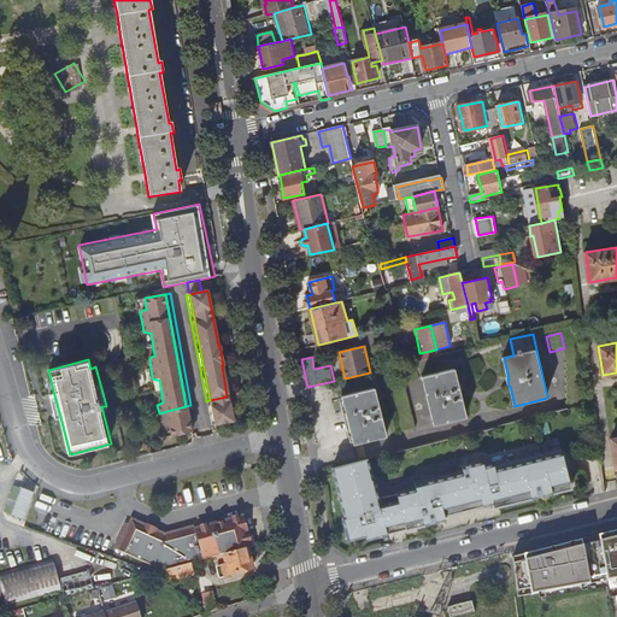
[(403,369),(406,385),(412,382),(419,380),(416,365),(410,366),(410,368),(403,369)]
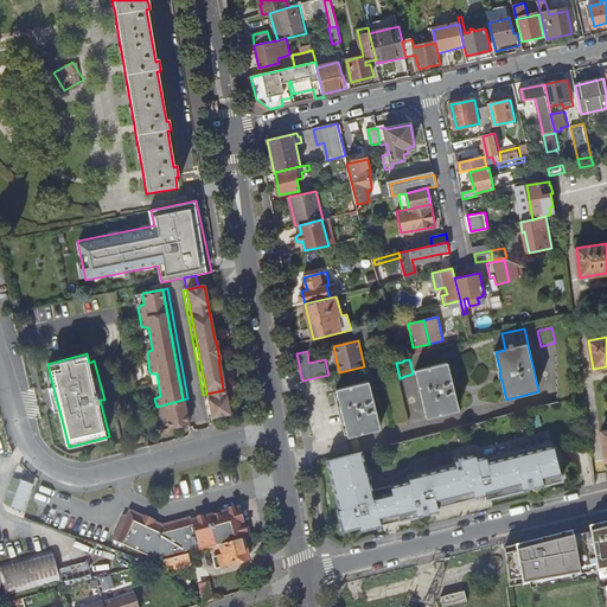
[(416,371),(427,419),(459,410),(454,390),(455,390),(454,383),(453,383),(447,363),(416,371)]
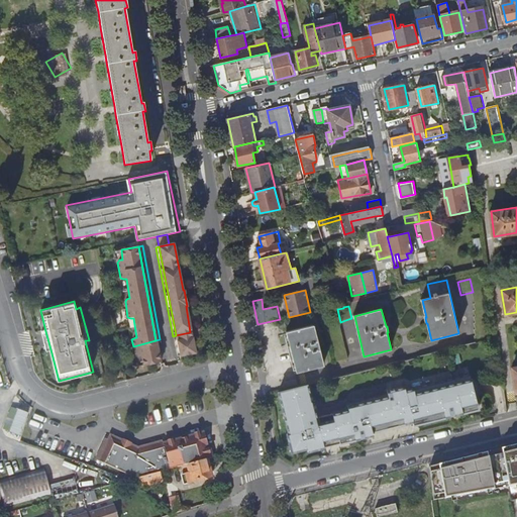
[(340,322),(326,325),(335,364),(348,359),(340,322)]
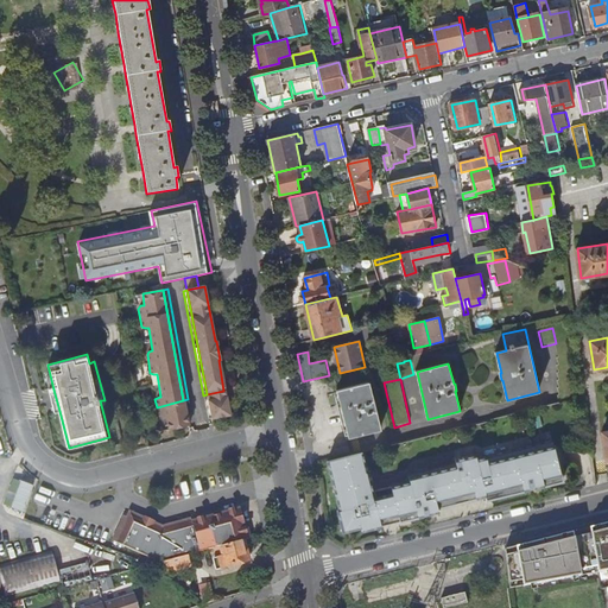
[(337,391),(349,438),(381,430),(375,410),(377,410),(375,403),(374,403),(369,382),(337,391)]
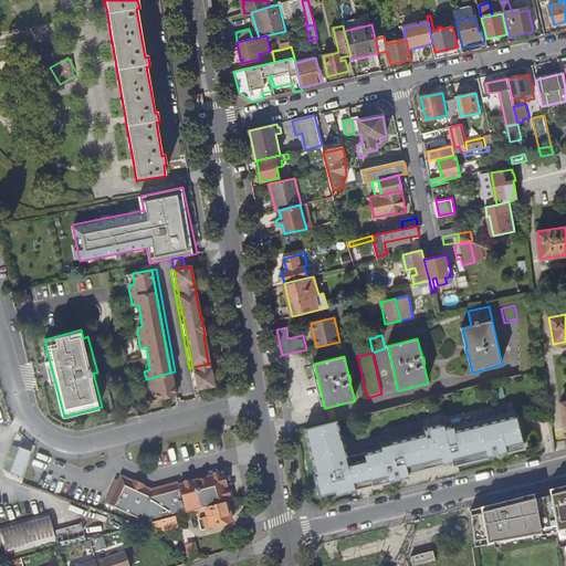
[(221,370),(220,360),(210,364),(211,373),(221,370)]
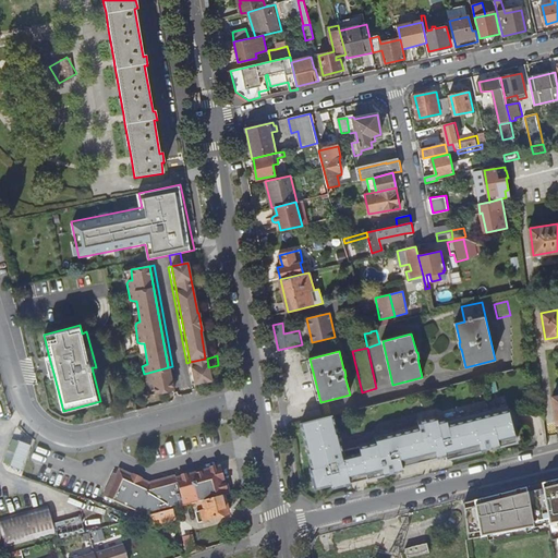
[(190,362),(194,385),(210,381),(205,359),(190,362)]
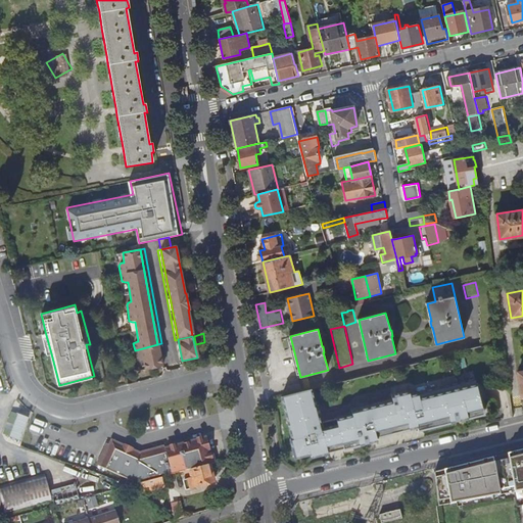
[(144,370),(161,366),(157,344),(135,350),(136,359),(139,361),(142,360),(144,370)]
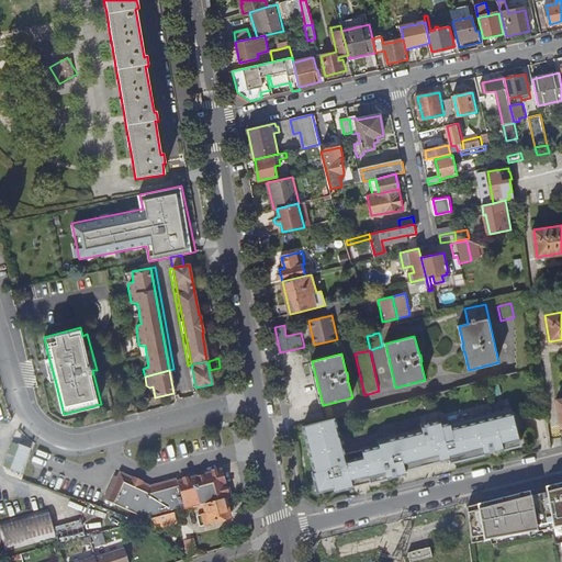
[(337,418),(303,427),(314,472),(313,472),(316,489),(321,491),(335,487),(335,491),(406,473),(405,469),(449,458),(450,462),(520,445),(512,406),(447,423),(446,418),(422,425),(423,430),(379,441),(379,446),(345,453),(337,418)]
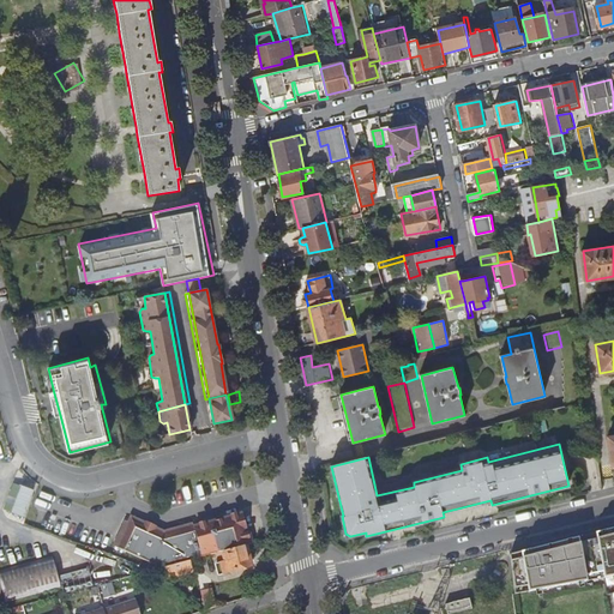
[(25,515),(35,488),(14,481),(5,507),(25,515)]
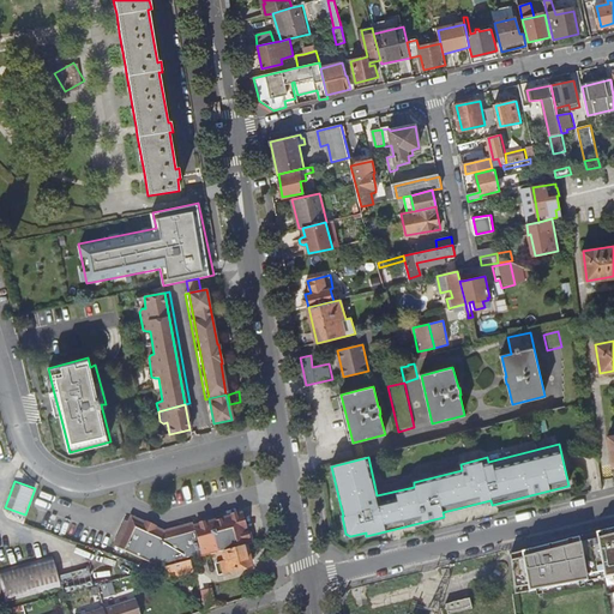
[(120,546),(167,567),(187,563),(214,555),(245,547),(252,546),(247,529),(246,530),(241,515),(169,537),(139,522),(138,523),(133,521),(120,546)]
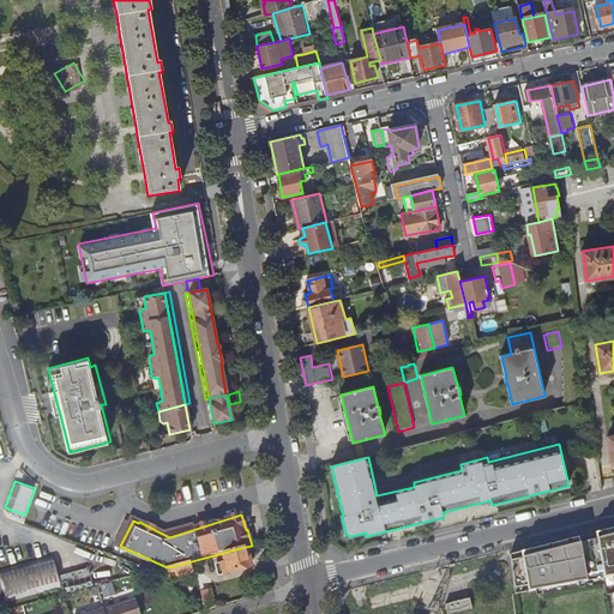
[(613,527),(511,553),(516,593),(588,584),(588,578),(605,576),(605,581),(613,579),(613,527)]
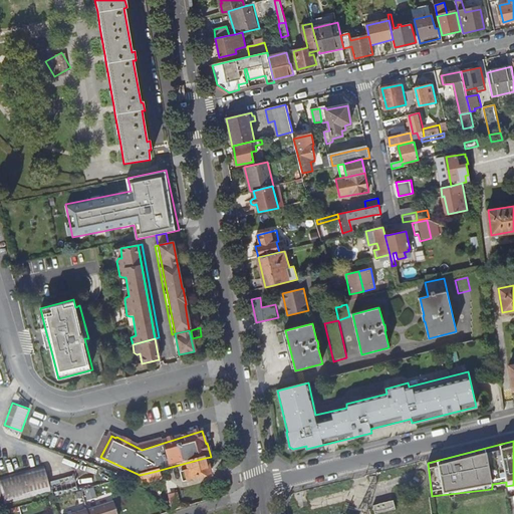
[(205,458),(179,465),(181,471),(187,470),(190,480),(209,475),(205,458)]
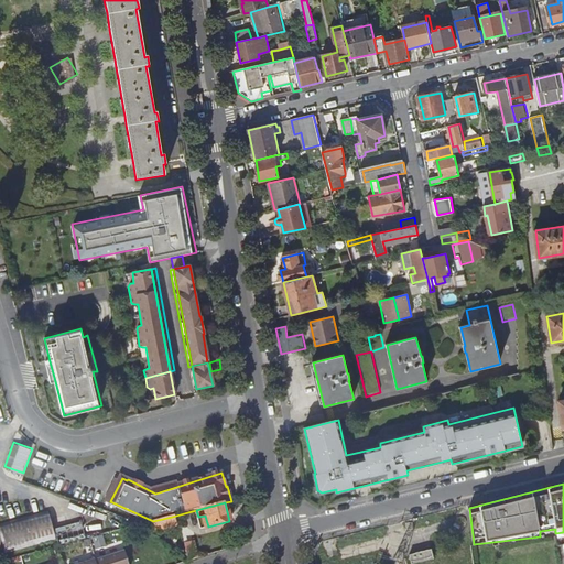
[(0,524),(0,544),(2,552),(53,539),(46,512),(0,524)]
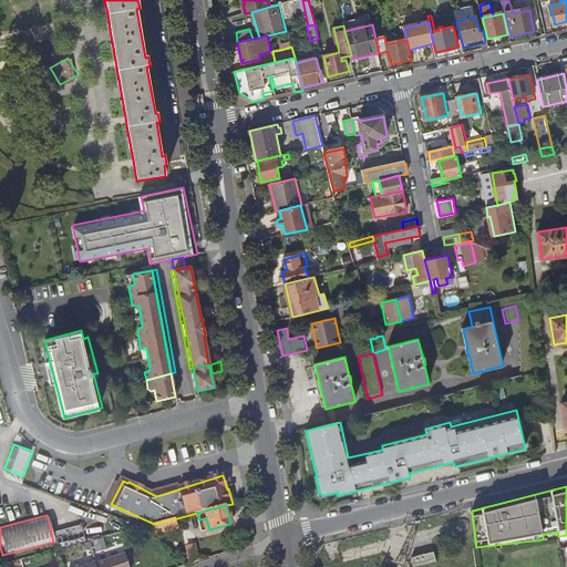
[(176,531),(173,519),(154,524),(152,525),(155,536),(176,531)]
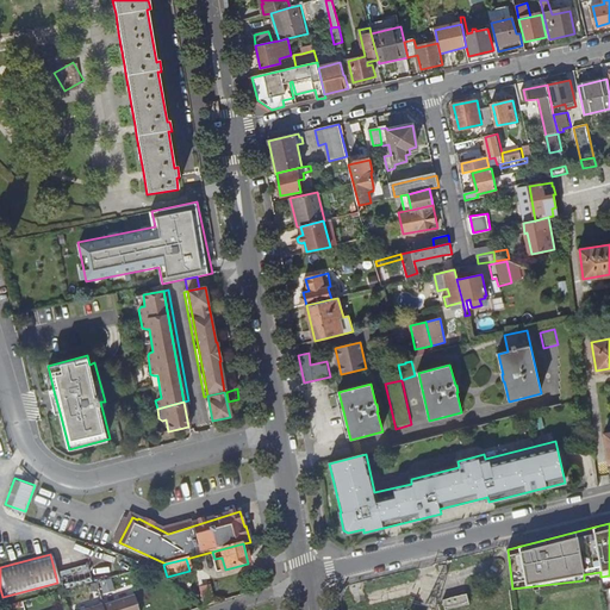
[(61,571),(66,586),(93,578),(88,562),(61,571)]
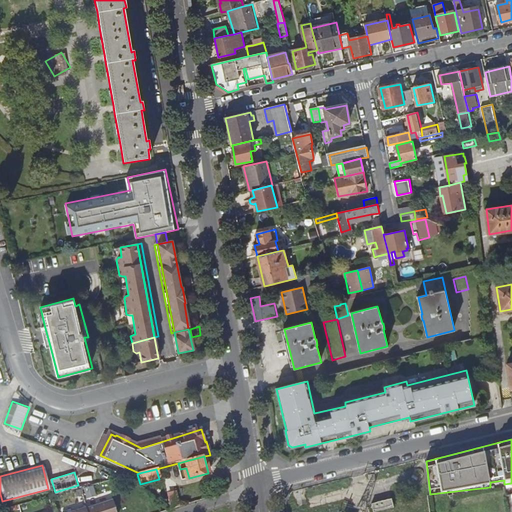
[(95,485),(85,486),(87,496),(97,494),(95,485)]
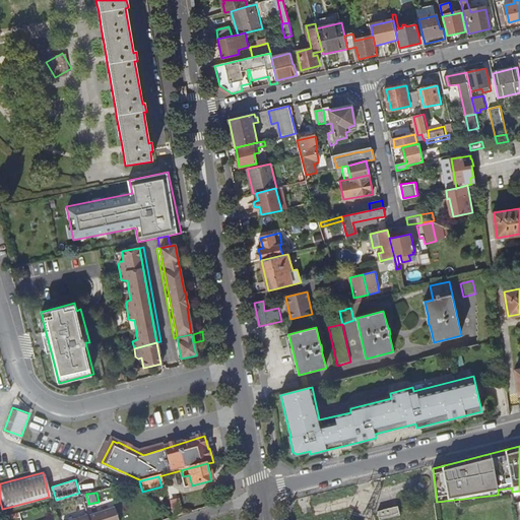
[(86,518),(86,519),(117,519),(114,510),(86,518)]
